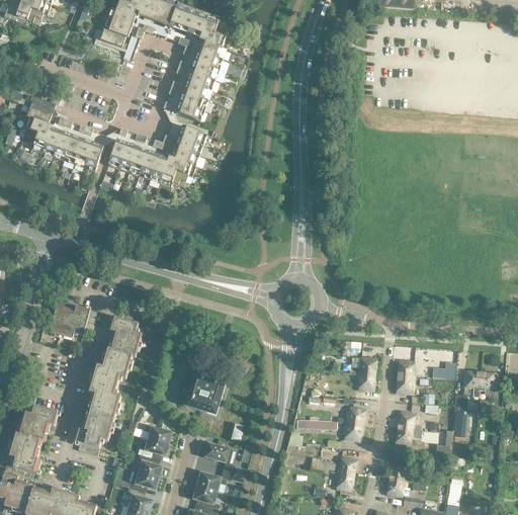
[(28,0),(28,1),(25,0),(10,0),(5,17),(26,24),(27,20),(39,24),(44,13),(48,14),(52,0),(28,0)]
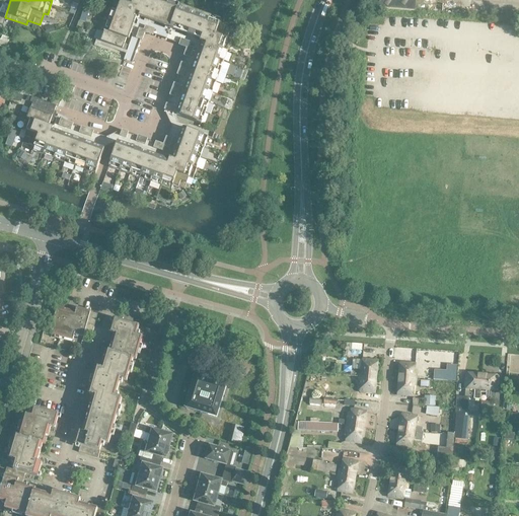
[(87,0),(83,9),(89,11),(90,11),(94,1),(91,0),(87,0)]
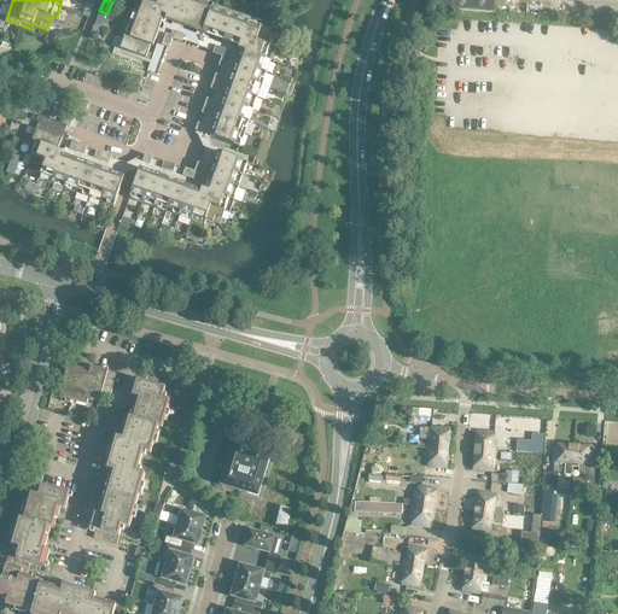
[(136,0),(124,33),(120,31),(120,34),(124,35),(120,46),(150,57),(151,53),(149,52),(153,36),(157,37),(159,28),(157,27),(162,13),(175,18),(174,21),(179,23),(197,29),(203,31),(208,34),(209,30),(225,35),(223,40),(232,42),(233,39),(246,44),(242,57),(239,56),(235,65),(238,66),(233,81),(231,80),(227,91),(229,91),(225,106),(221,105),(217,115),(221,115),(219,122),(215,130),(213,129),(210,135),(240,146),(248,122),(275,47),(270,46),(275,31),(262,27),(263,22),(213,3),(207,0),(136,0)]
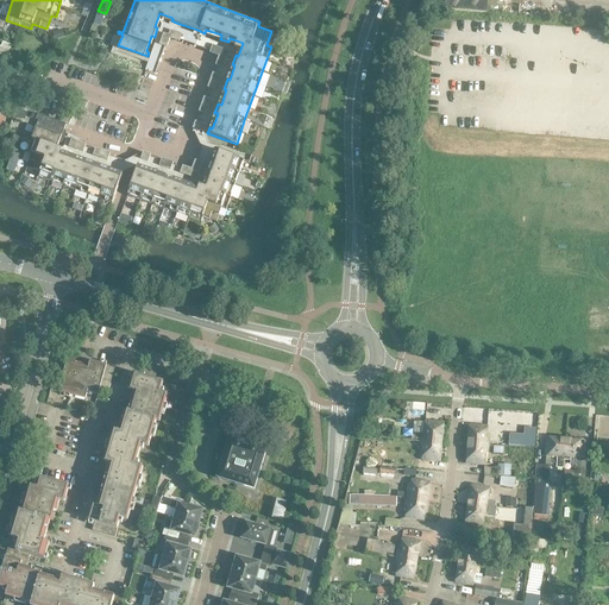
[(439,0),(438,2),(444,7),(487,11),(488,0),(439,0)]
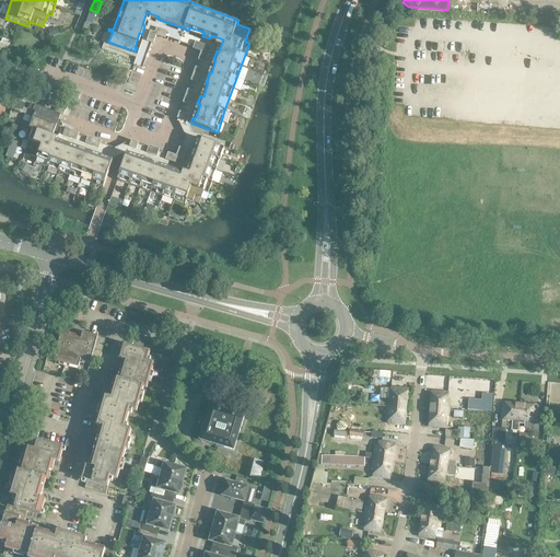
[(10,3),(3,1),(0,10),(7,13),(10,3)]
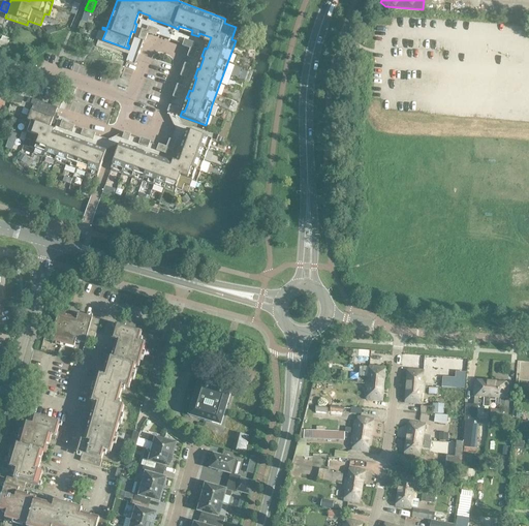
[(45,26),(48,32),(56,29),(54,24),(45,26)]
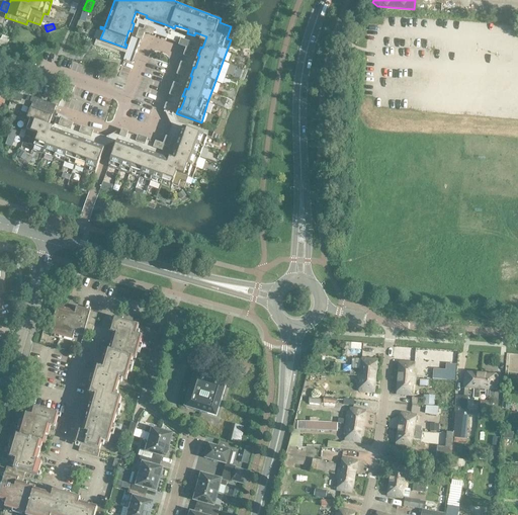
[(8,39),(1,36),(0,36),(0,44),(6,47),(6,46),(9,39),(8,39)]
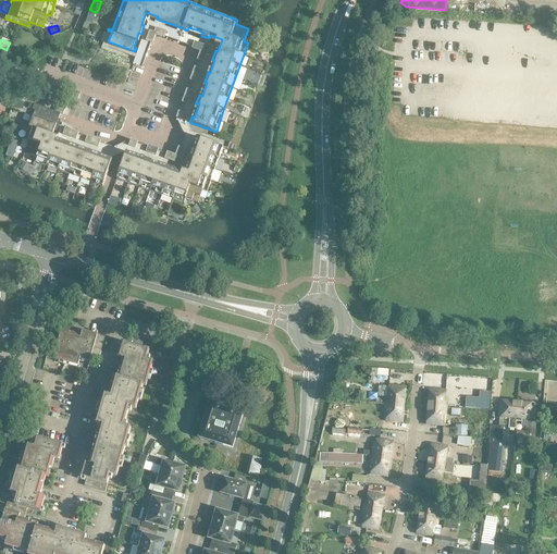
[(130,83),(138,85),(141,74),(134,72),(130,83)]
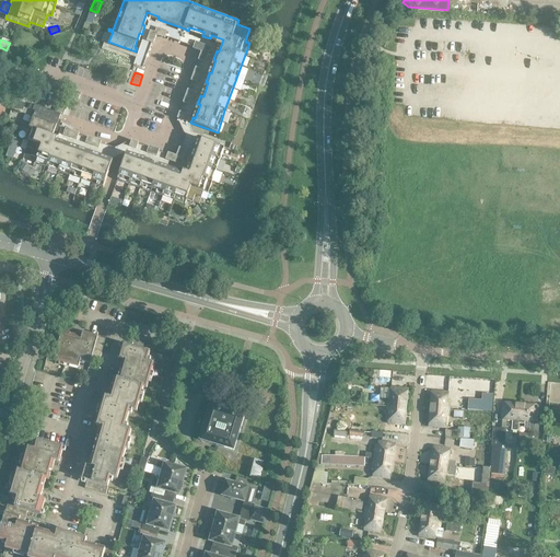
[(18,99),(15,105),(23,107),(25,102),(18,99)]
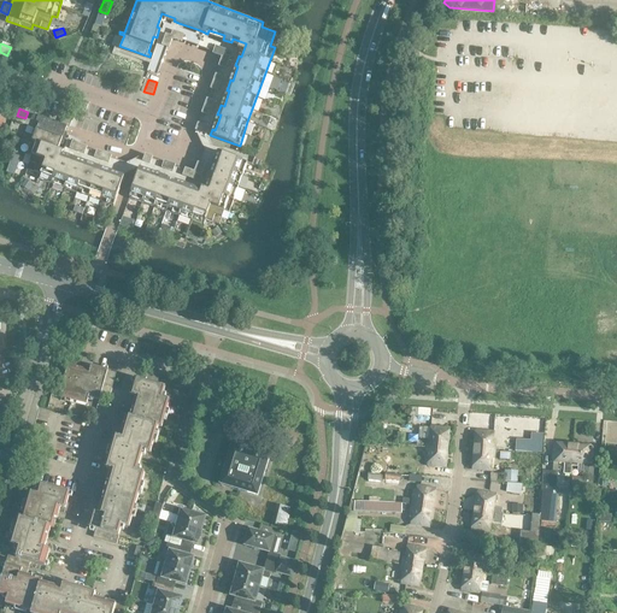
[(118,176),(103,170),(104,168),(94,164),(93,166),(77,161),(78,158),(70,155),(69,159),(56,154),(58,148),(60,142),(63,135),(65,129),(66,124),(66,123),(39,112),(36,118),(39,119),(37,122),(28,151),(31,153),(27,168),(41,172),(39,177),(113,204),(115,204),(123,178),(124,177),(124,175),(122,174),(119,172),(118,176)]
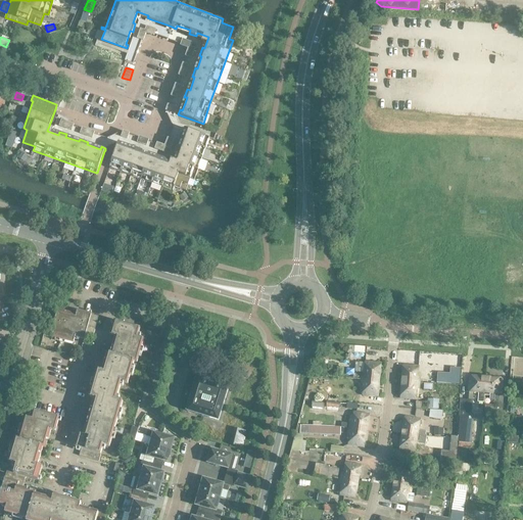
[(119,142),(109,166),(173,189),(175,184),(186,189),(190,177),(194,179),(209,136),(185,127),(184,132),(186,133),(182,145),(179,145),(176,152),(179,153),(175,163),(163,159),(164,157),(157,154),(156,157),(143,152),(144,150),(136,147),(135,149),(123,145),(124,142),(119,141),(119,142)]
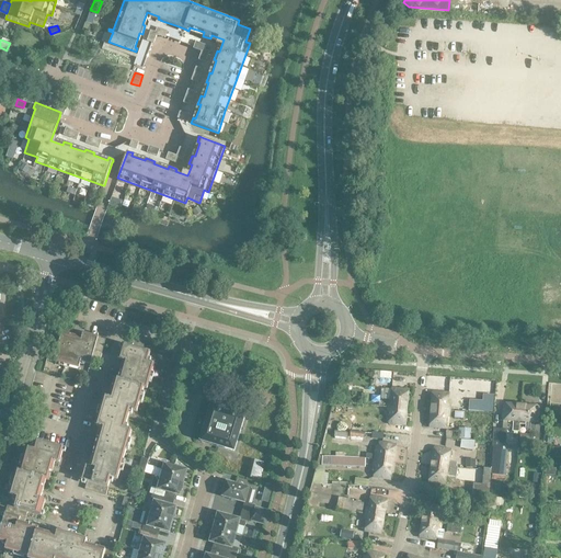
[(23,160),(20,167),(25,170),(30,164),(23,160)]
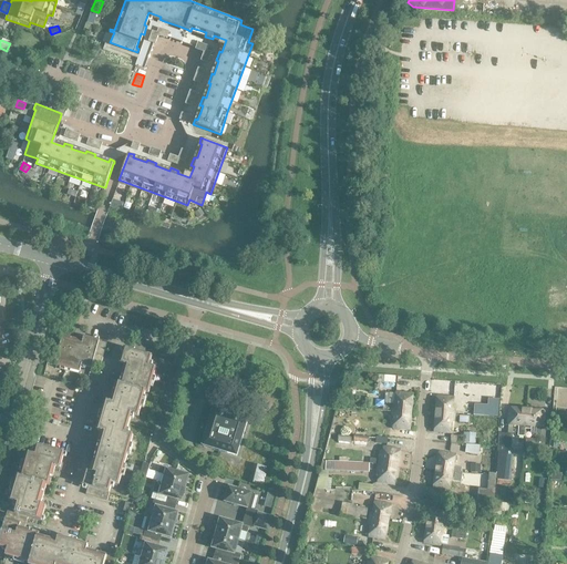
[(202,206),(195,211),(197,216),(204,213),(202,206)]
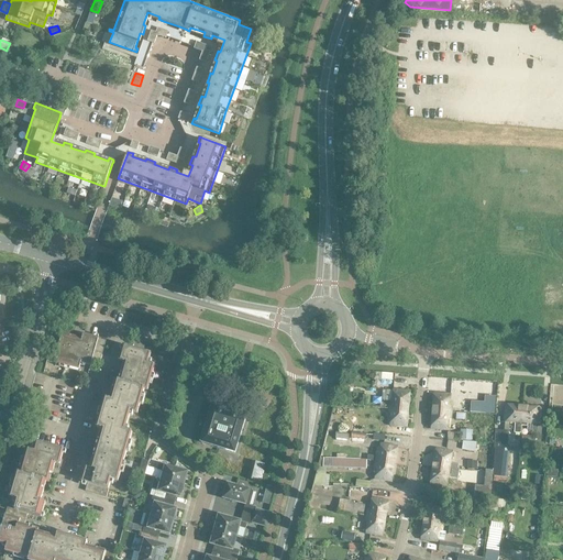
[(100,359),(106,338),(84,331),(83,336),(62,330),(54,360),(79,366),(81,360),(91,362),(92,357),(100,359)]
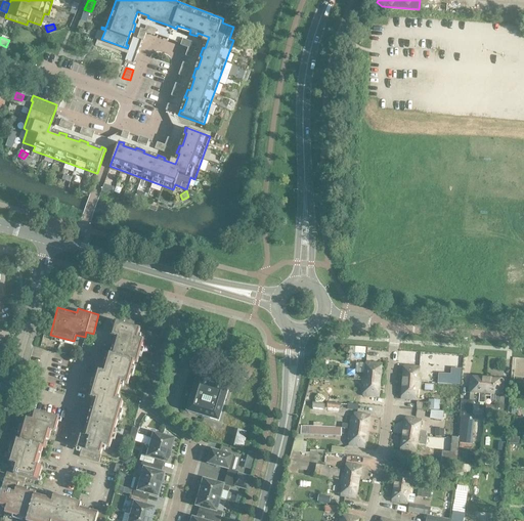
[(137,360),(144,337),(138,335),(140,327),(116,319),(112,333),(116,335),(111,352),(107,351),(102,370),(98,368),(90,395),(94,397),(84,433),(80,431),(76,445),(81,447),(79,454),(99,460),(103,444),(111,445),(123,399),(117,398),(122,381),(128,382),(134,359),(137,360)]
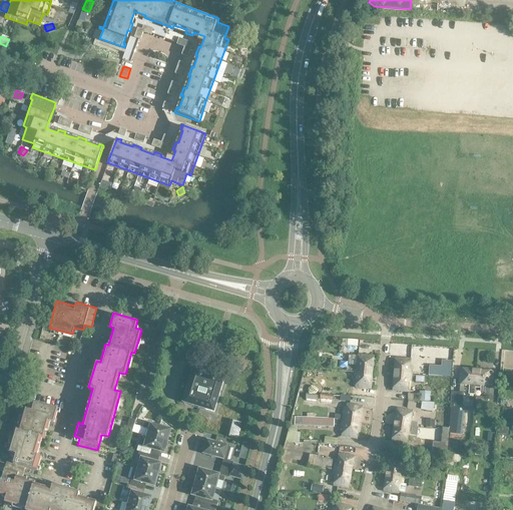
[(355,369),(372,370),(374,354),(359,353),(358,363),(355,363),(355,369)]
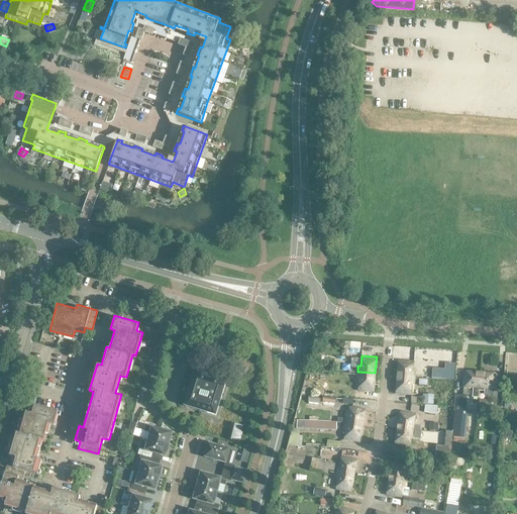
[(397,375),(415,377),(415,371),(413,371),(414,360),(399,358),(397,375)]
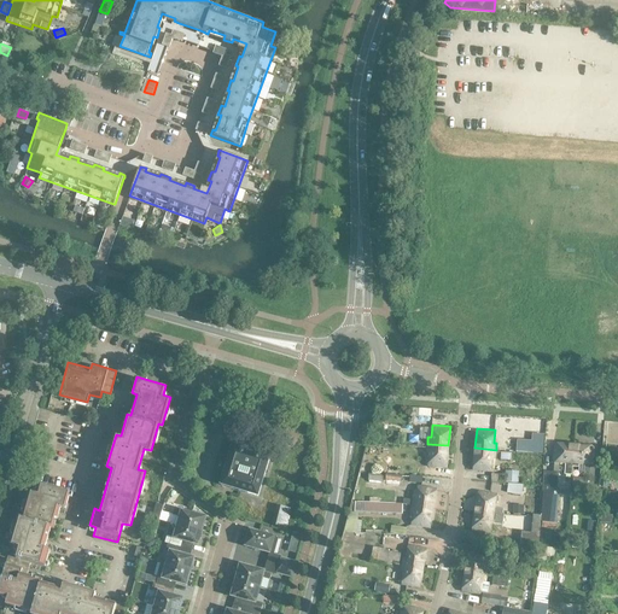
[(396,440),(406,440),(407,431),(397,431),(396,440)]
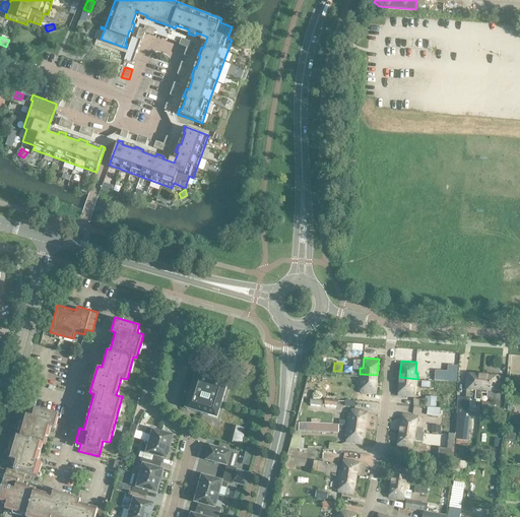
[(457,364),(449,363),(448,370),(436,369),(435,377),(456,379),(457,364)]
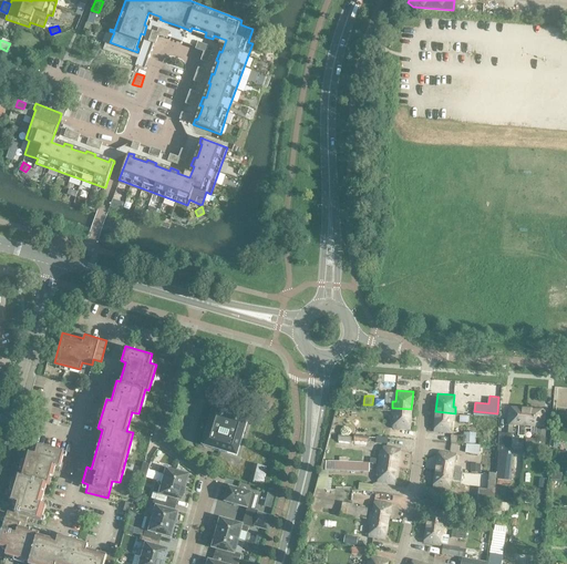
[(525,426),(527,407),(508,404),(507,421),(519,422),(518,432),(524,432),(525,426)]
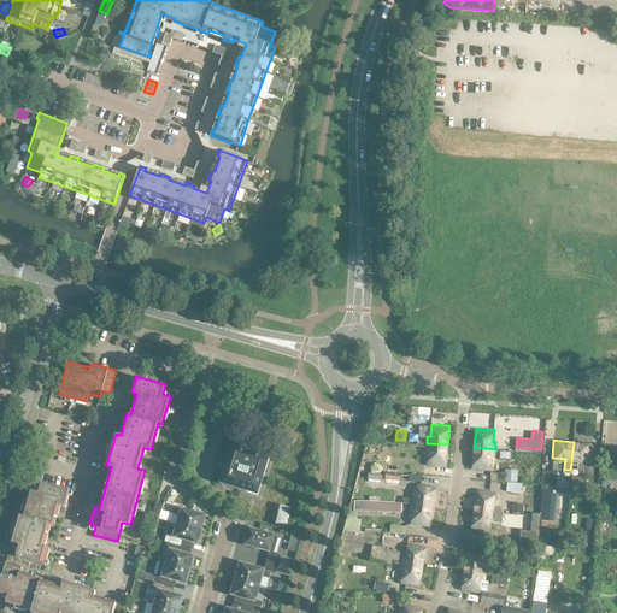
[(231,444),(221,482),(258,493),(269,455),(266,455),(268,451),(258,448),(257,452),(244,448),(245,443),(235,441),(234,444),(231,444)]
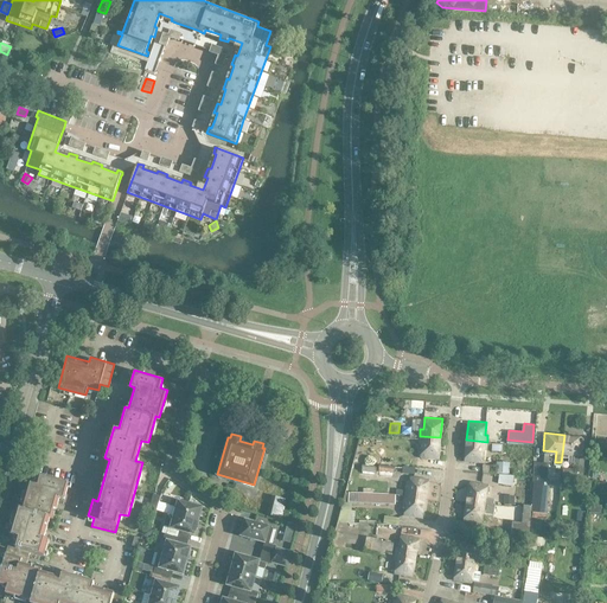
[(564,435),(562,455),(568,456),(569,453),(581,454),(583,436),(564,435)]
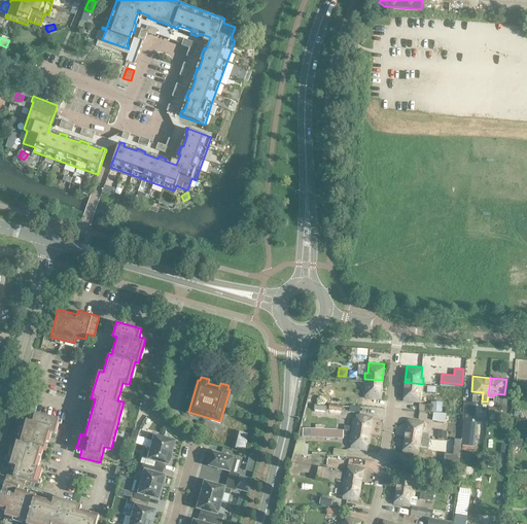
[(381,396),(382,380),(364,379),(364,384),(366,384),(365,395),(381,396)]
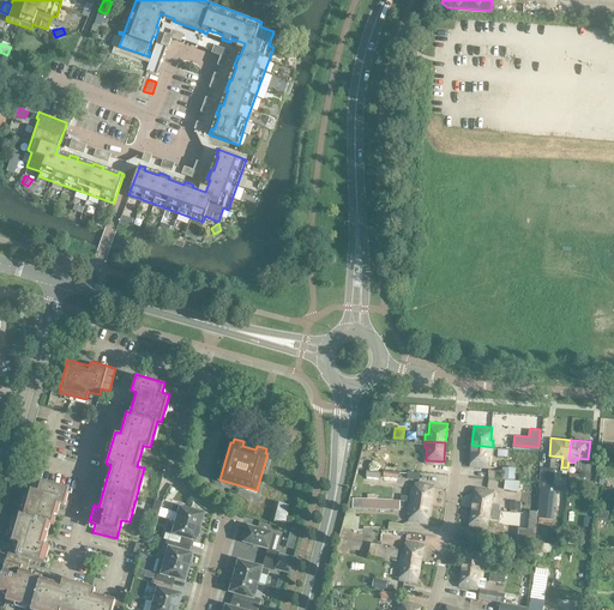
[(493,447),(471,445),(470,464),(488,465),(489,453),(492,453),(493,447)]
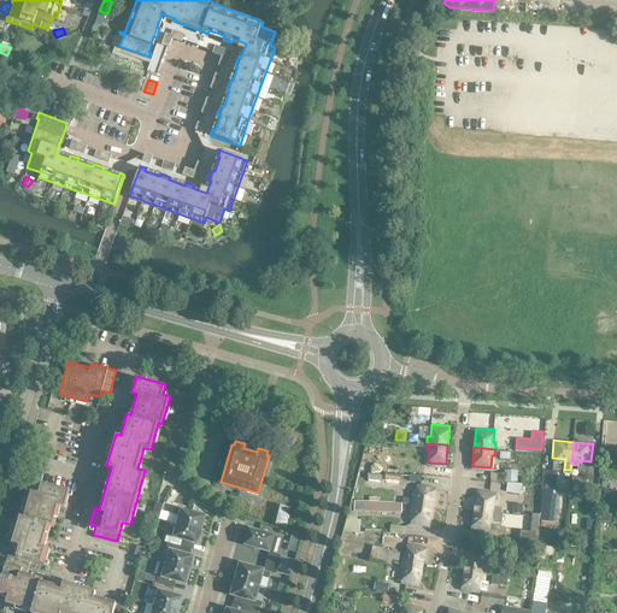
[(504,478),(517,479),(518,467),(505,467),(504,471),(491,471),(491,478),(504,479),(504,478)]
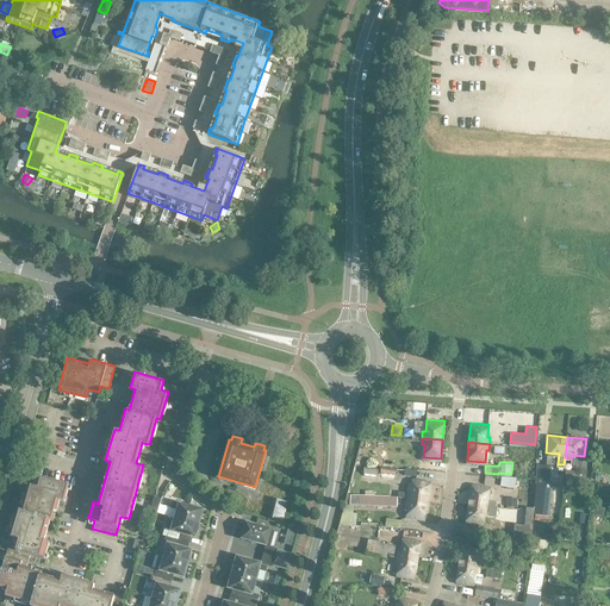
[(535,517),(551,519),(551,514),(549,514),(551,501),(552,486),(549,486),(552,463),(536,462),(535,481),(535,517)]
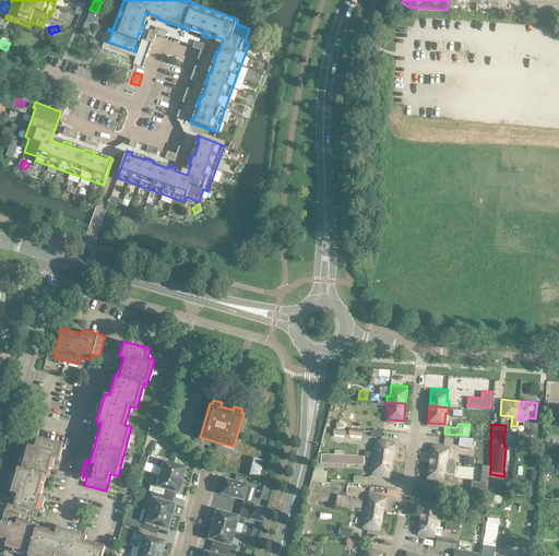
[(360,438),(361,433),(363,433),(364,428),(349,427),(348,437),(360,438)]
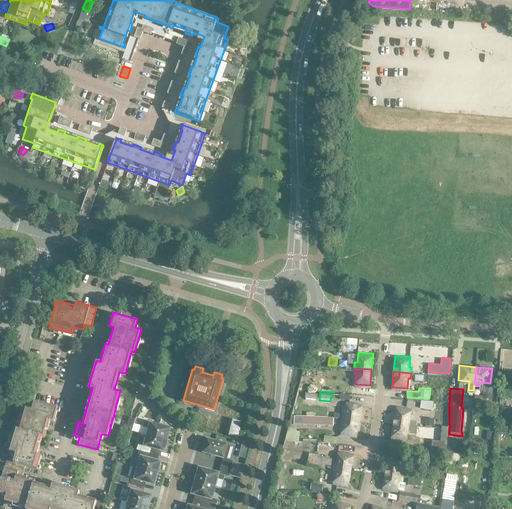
[(433,407),(433,400),(421,398),(420,406),(433,407)]
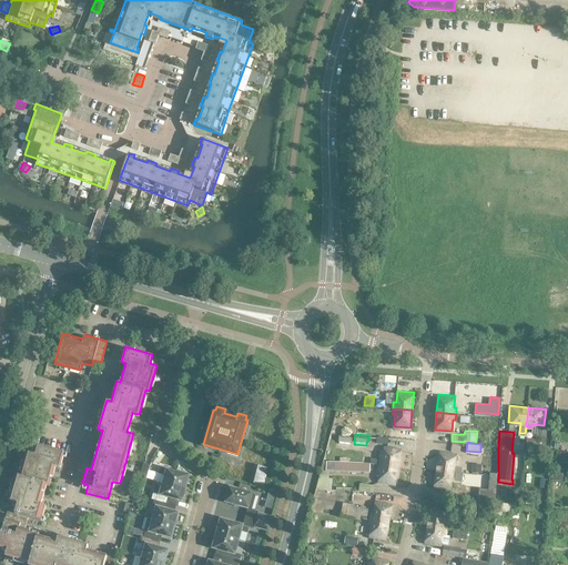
[(113,564),(117,554),(107,552),(105,554),(85,548),(88,544),(58,535),(56,540),(37,534),(38,531),(24,527),(28,515),(41,520),(46,504),(41,503),(47,484),(50,484),(56,464),(60,466),(64,451),(38,443),(34,452),(28,451),(21,475),(18,474),(10,500),(17,502),(14,511),(8,508),(0,534),(0,544),(7,546),(6,554),(30,561),(29,564),(33,564),(56,564),(57,564),(59,564),(113,564)]
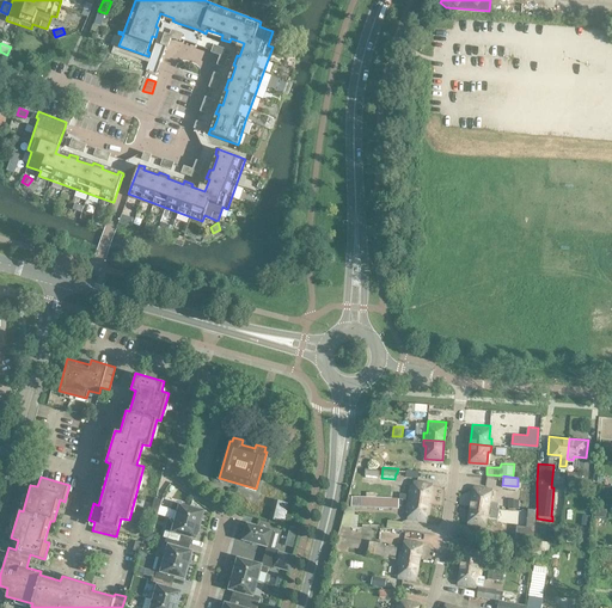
[(408,497),(429,501),(432,481),(414,479),(412,491),(409,491),(408,497)]
